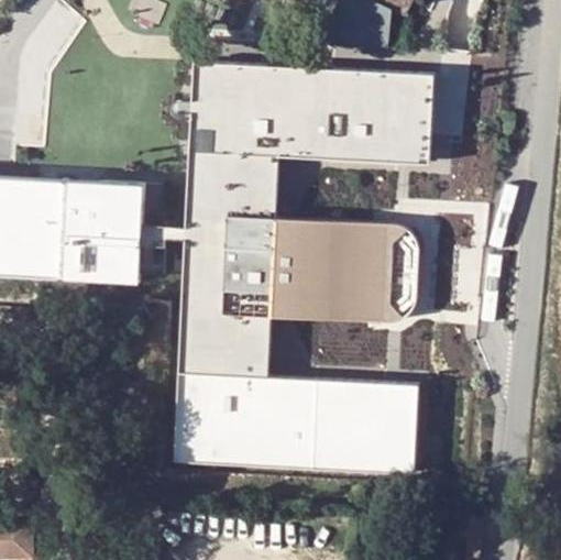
[(338,0),(316,45),(387,50),(389,2),(408,11),(413,0),(338,0)]
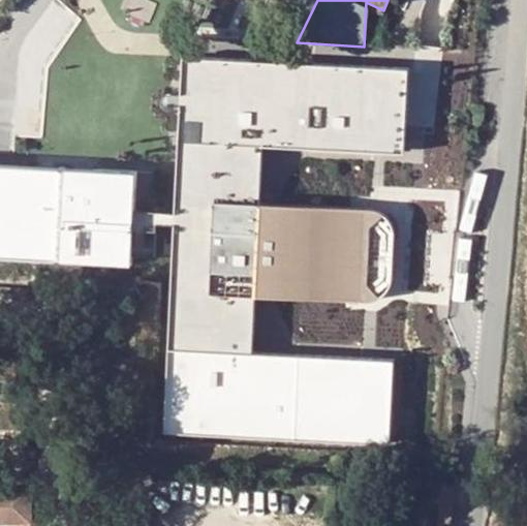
[(298,65),(182,59),(162,435),(389,446),(393,363),(298,359),(261,357),(251,356),(254,299),(264,299),(276,300),(362,304),(369,304),(381,298),(389,289),(392,279),(394,238),(390,224),(382,215),(371,211),(258,205),(261,147),(275,148),(403,154),(407,70),(298,65)]
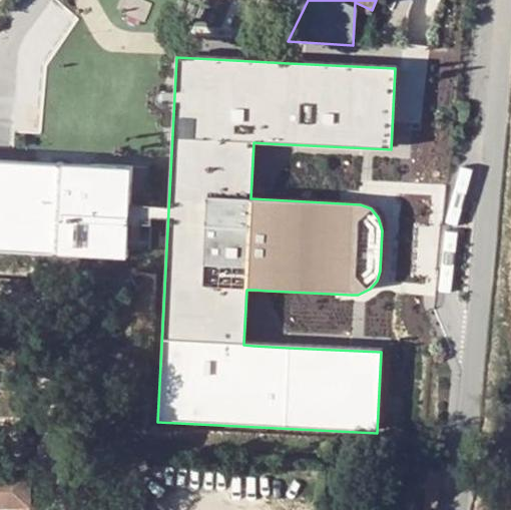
[(131,168),(0,161),(0,250),(126,258),(131,168)]
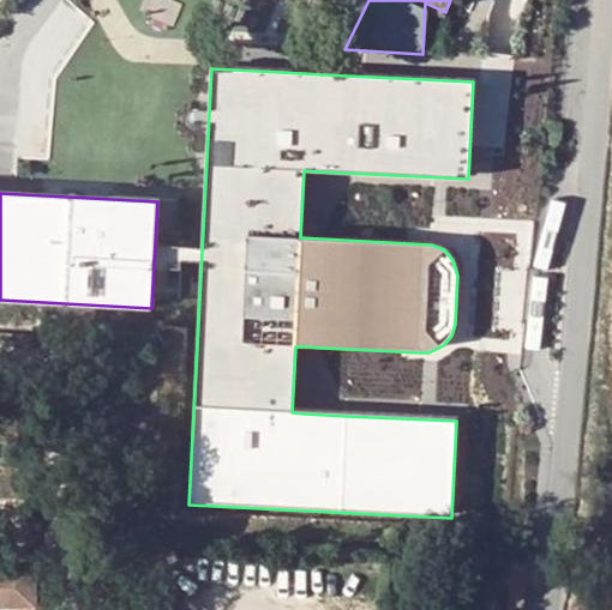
[(0,520),(12,520),(13,511),(13,509),(12,508),(11,507),(10,507),(9,506),(7,506),(6,505),(5,505),(4,506),(3,506),(1,506),(0,507),(0,520)]
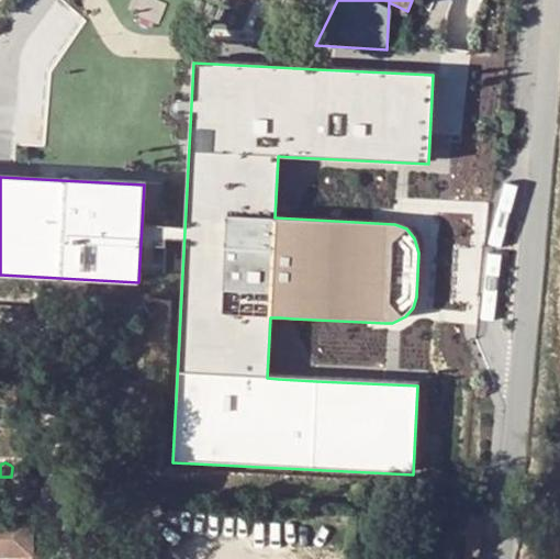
[(26,514),(0,514),(0,557),(26,557),(26,514)]
